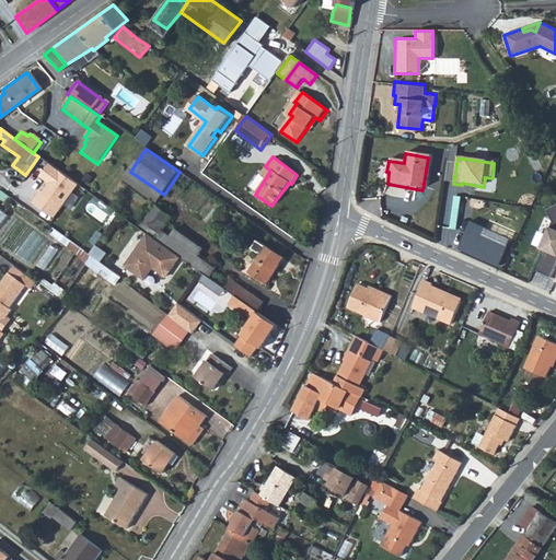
[(46,163),(36,175),(46,182),(43,187),(45,189),(42,193),(41,190),(32,202),(54,218),(77,186),(61,175),(46,163)]
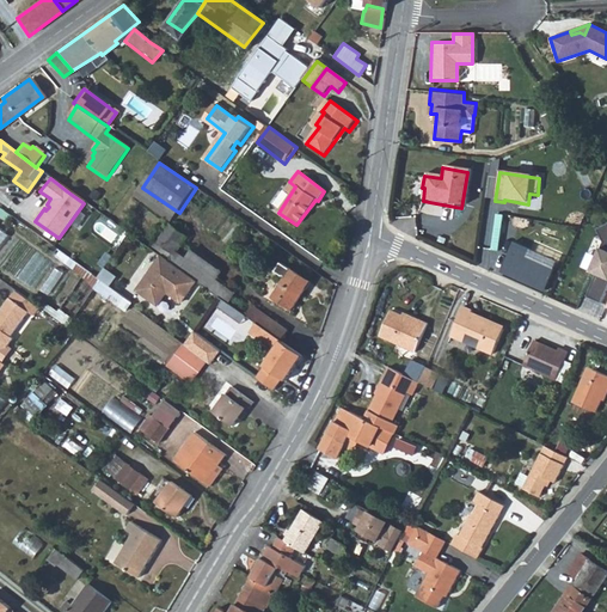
[(590,270),(599,246),(606,249),(606,225),(599,222),(583,268),(590,270)]
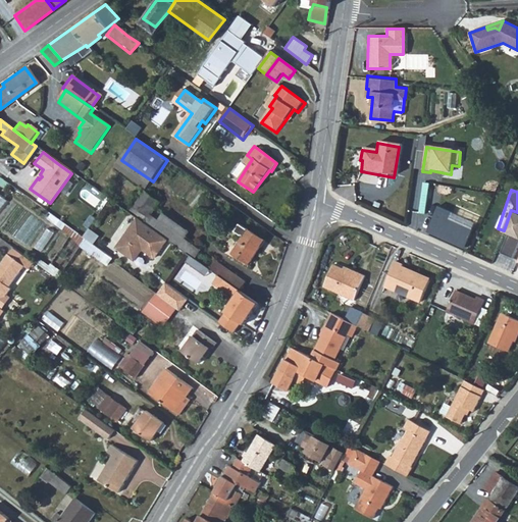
[(0,211),(9,201),(0,193),(0,211)]
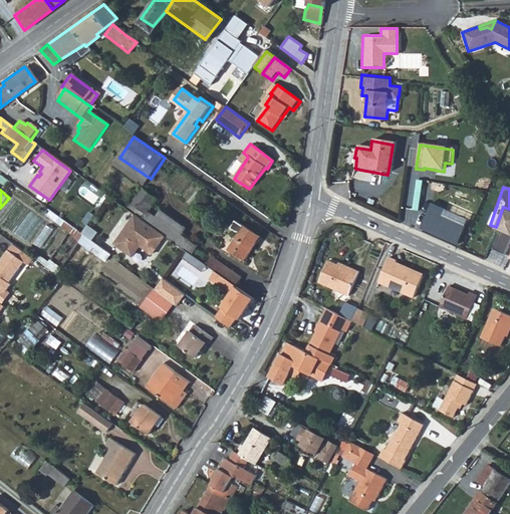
[(124,207),(140,219),(146,212),(154,203),(139,191),(124,207)]
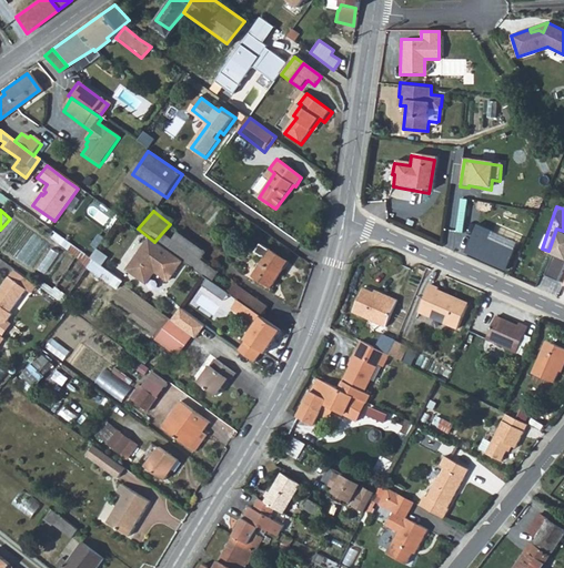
[(490,233),(475,226),(472,233),(474,234),(469,247),(476,252),(474,259),(505,272),(514,251),(487,240),(490,233)]
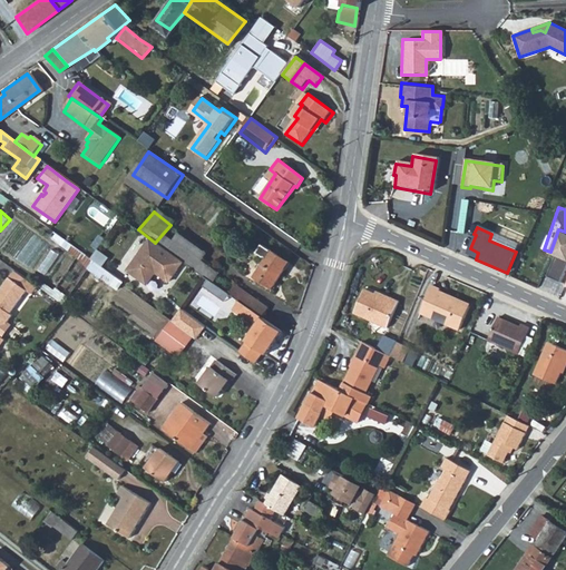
[(549,253),(555,255),(546,276),(560,283),(565,269),(565,233),(559,231),(549,253)]
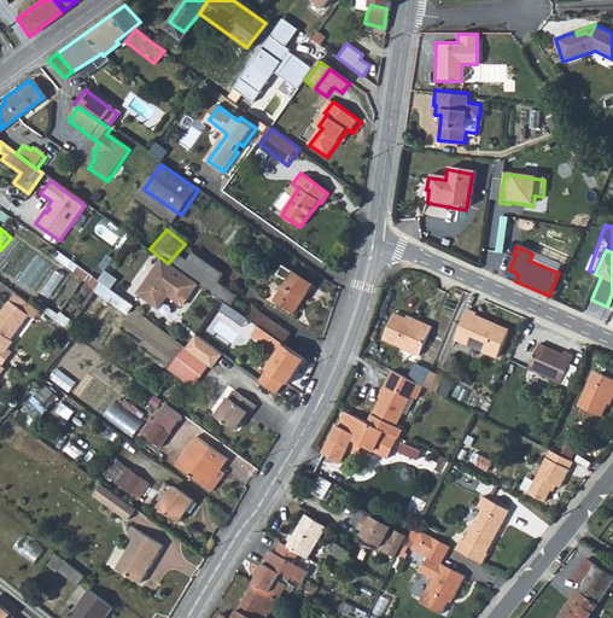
[(175,255),(168,263),(170,266),(198,285),(221,301),(228,307),(235,296),(217,283),(223,274),(193,255),(186,263),(175,255)]
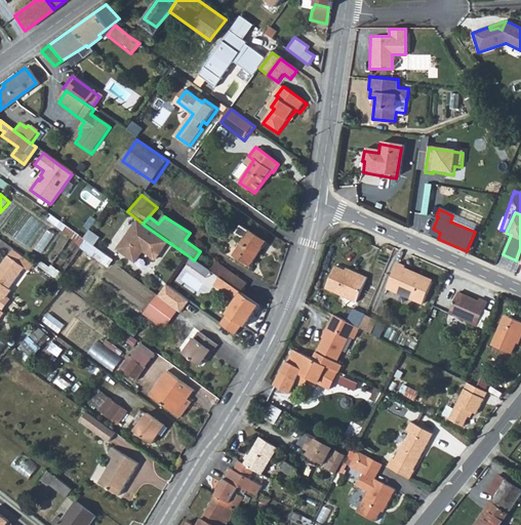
[(135,264),(144,252),(156,260),(168,242),(143,224),(137,220),(133,228),(134,231),(127,240),(126,241),(125,239),(117,251),(135,264)]
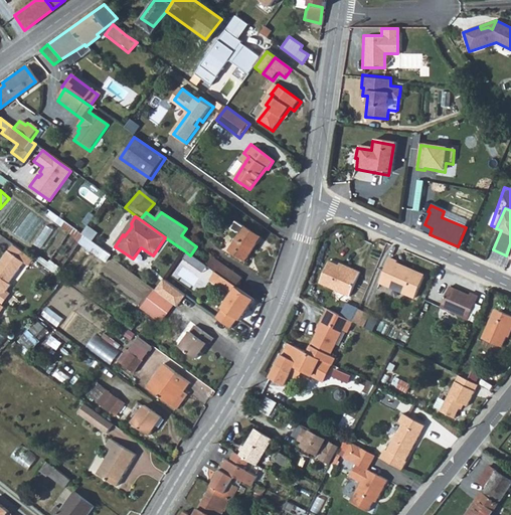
[(228,250),(242,260),(260,236),(236,222),(229,232),(236,236),(228,250)]
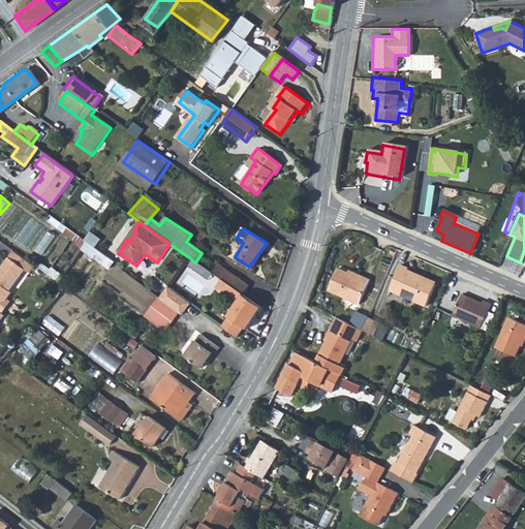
[(126,241),(127,243),(128,242),(135,232),(134,229),(126,241)]
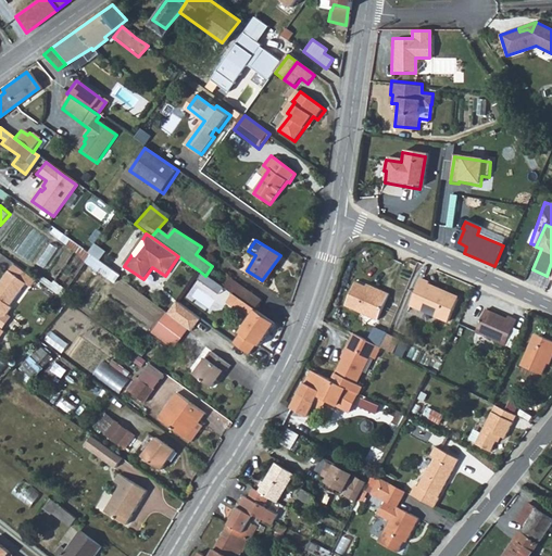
[(113,282),(118,274),(90,255),(86,263),(113,282)]
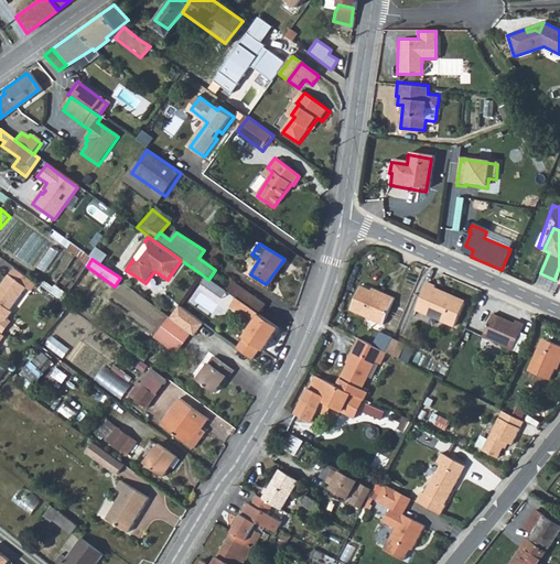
[(0,317),(3,320),(10,311),(7,307),(23,288),(6,274),(0,281),(0,317)]
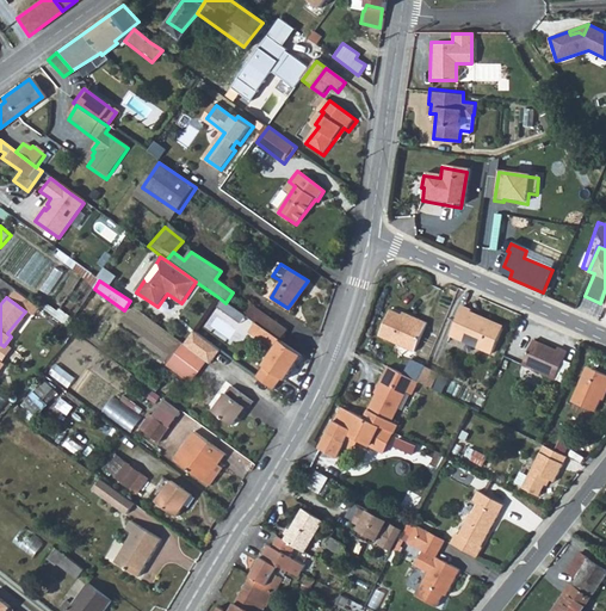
[(249,306),(242,315),(277,339),(284,329),(249,306)]
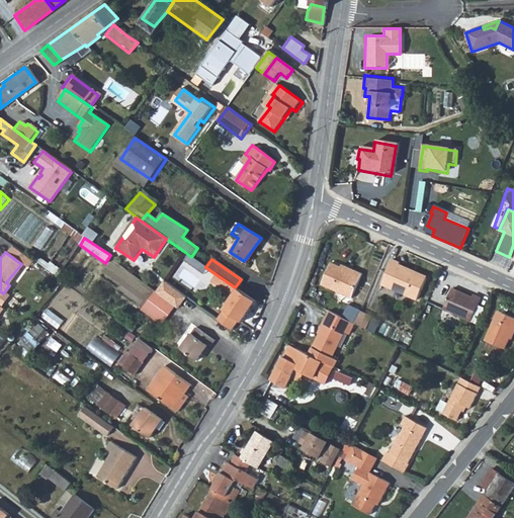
[(397,263),(390,260),(378,285),(414,300),(424,276),(396,265),(397,263)]
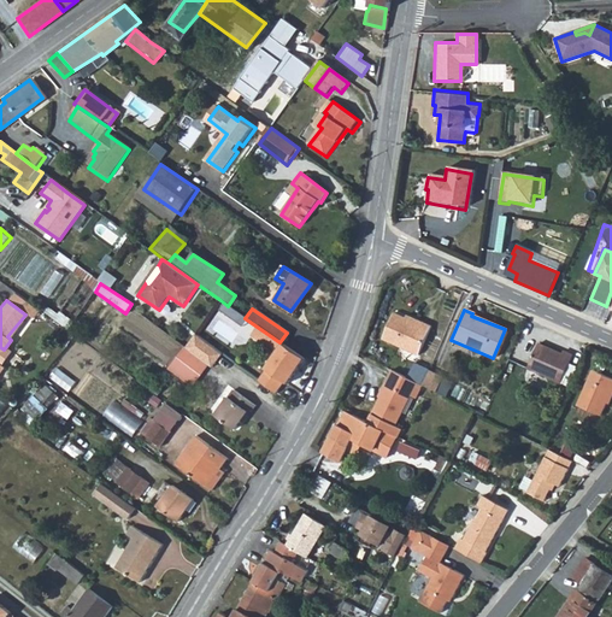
[(382,338),(418,353),(430,323),(419,319),(418,322),(393,311),(382,338)]
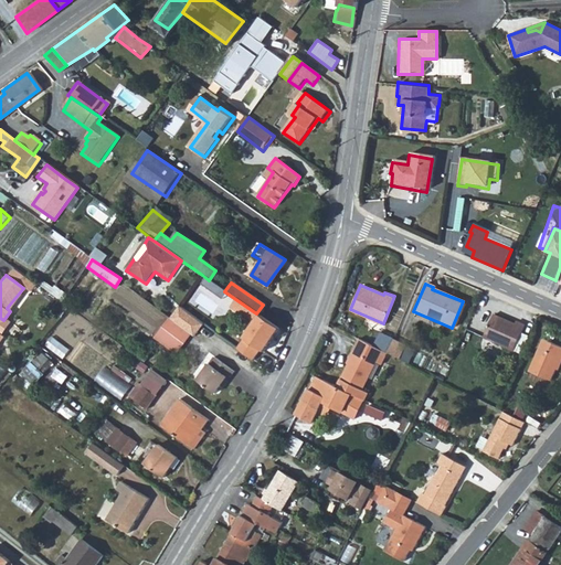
[(277,328),(256,313),(224,291),(220,288),(213,296),(245,319),(254,319),(241,339),(261,352),(277,328)]
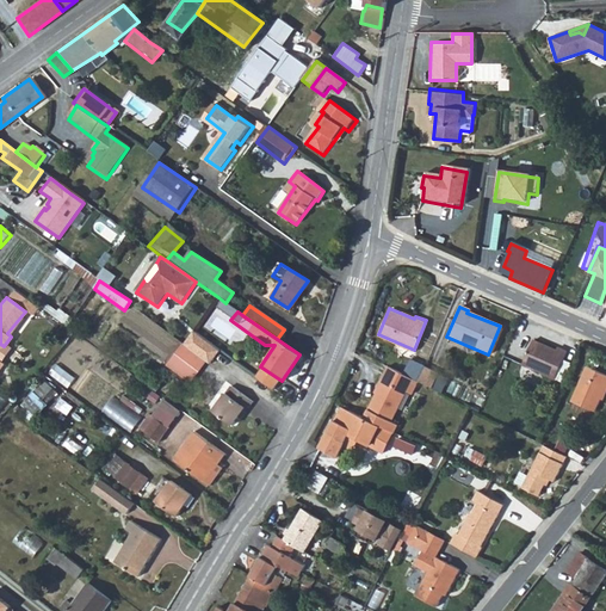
[(218,351),(195,333),(185,347),(205,362),(209,364),(218,351)]
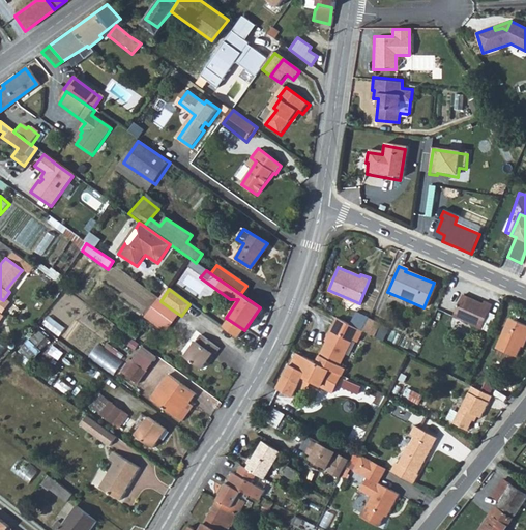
[(454,316),(480,327),(491,303),(484,300),(481,303),(462,295),(454,316)]
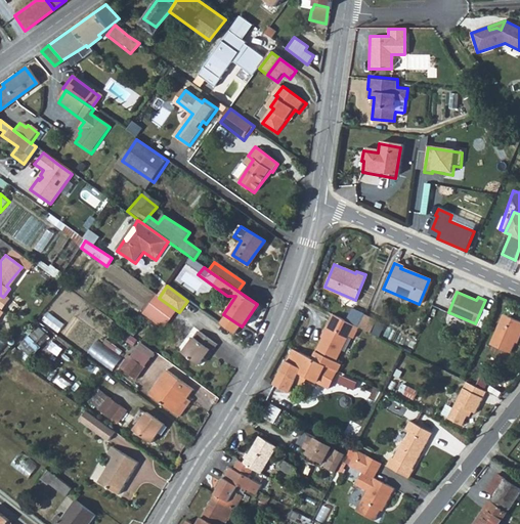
[(148,303),(170,318),(176,310),(159,298),(155,295),(148,303)]
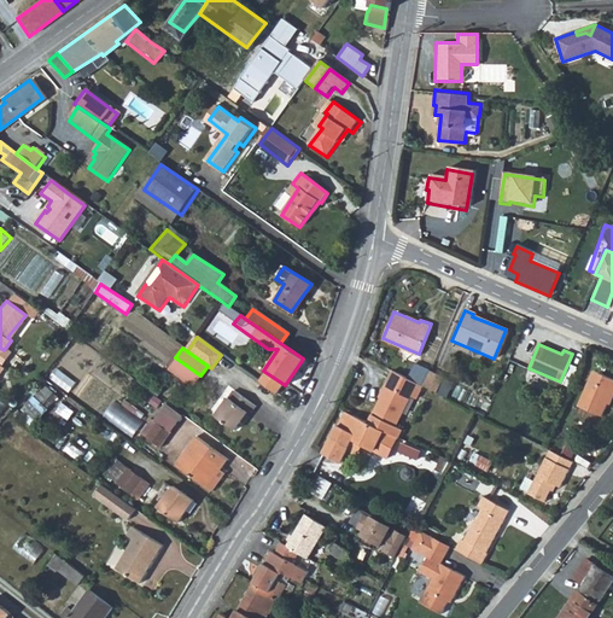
[(192,388),(200,375),(175,357),(167,369),(192,388)]
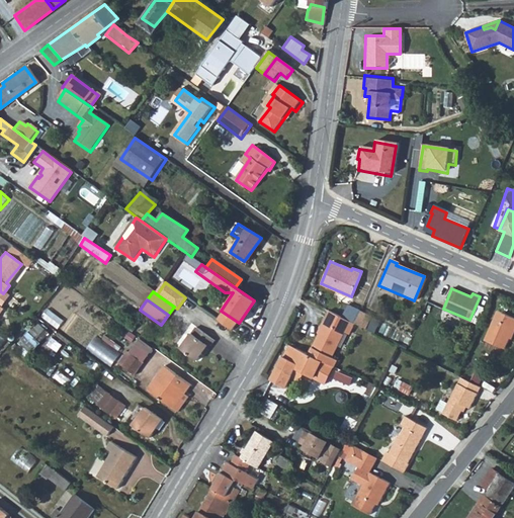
[(47,308),(39,317),(57,329),(63,320),(47,308)]
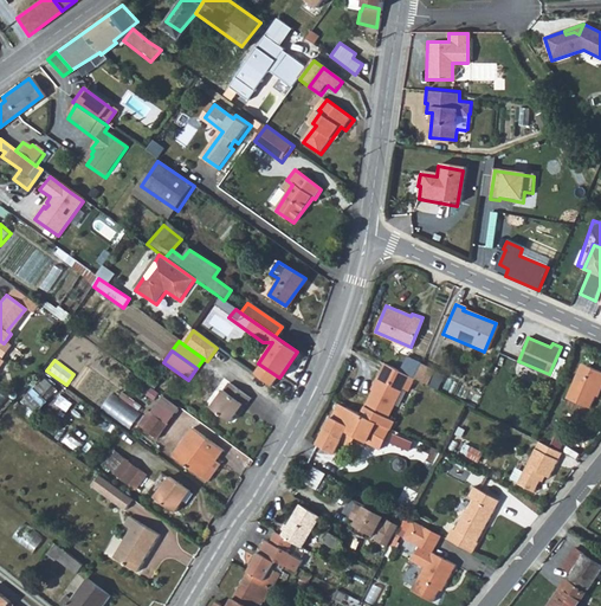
[(415,376),(419,378),(430,382),(437,368),(421,361),(415,376)]
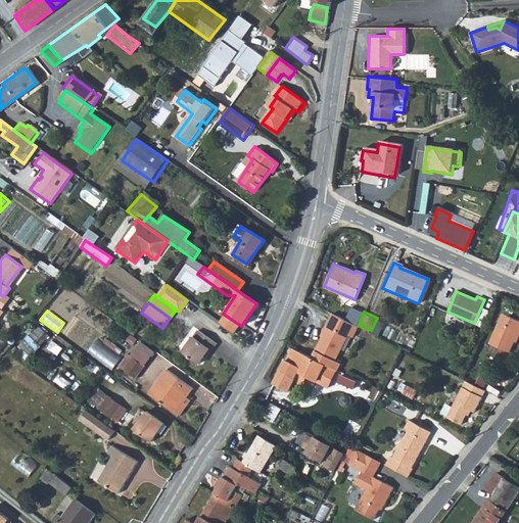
[(518,318),(501,312),(487,342),(509,350),(518,328),(518,318)]
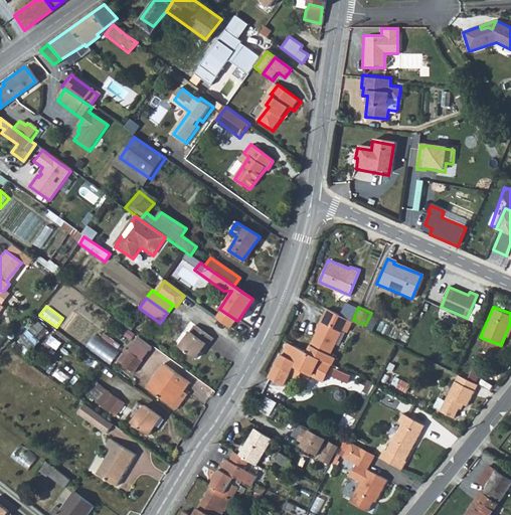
[(356,321),(353,320),(327,308),(320,321),(323,322),(307,354),(331,366),(335,357),(332,356),(343,334),(348,336),(356,321)]
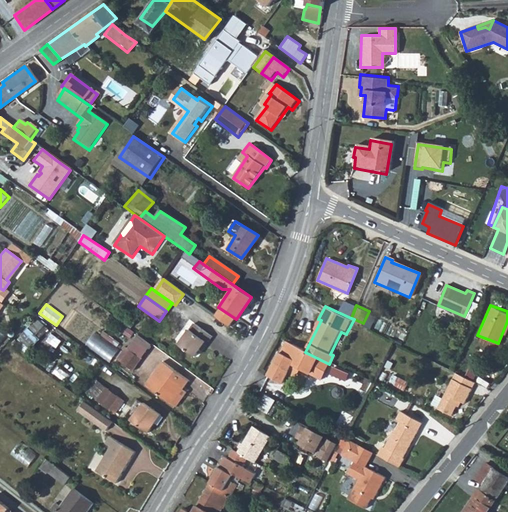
[(28,349),(48,328),(36,318),(17,338),(28,349)]
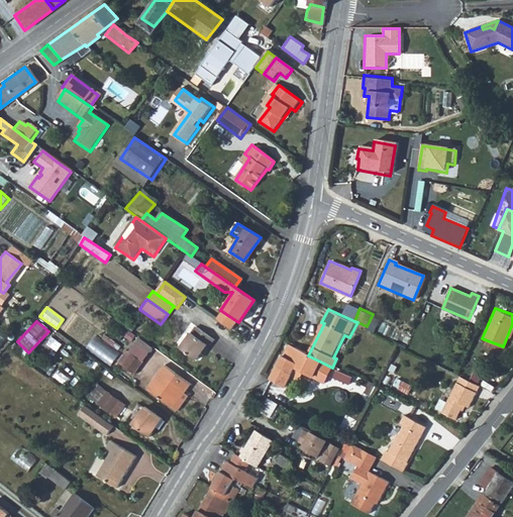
[(212,351),(215,353),(220,345),(190,325),(175,346),(203,366),(212,351)]
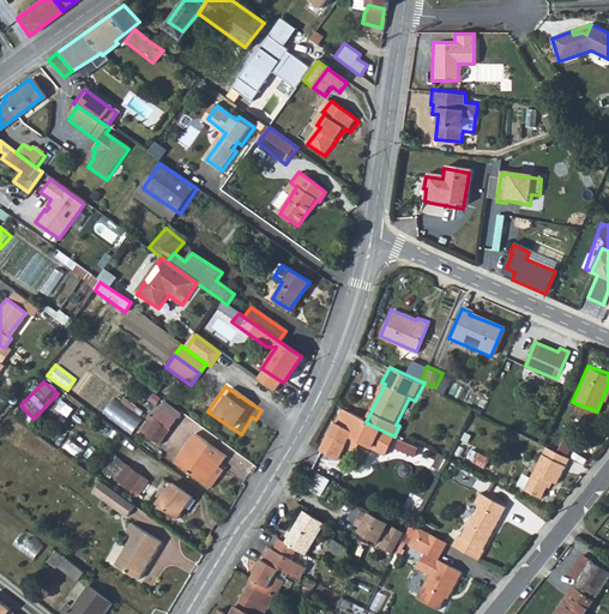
[(132,434),(145,413),(114,395),(101,416),(132,434)]
